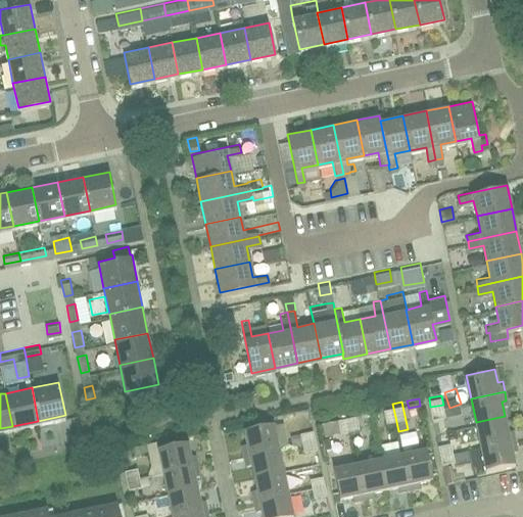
[(395,417),(392,404),(382,406),(385,419),(395,417)]
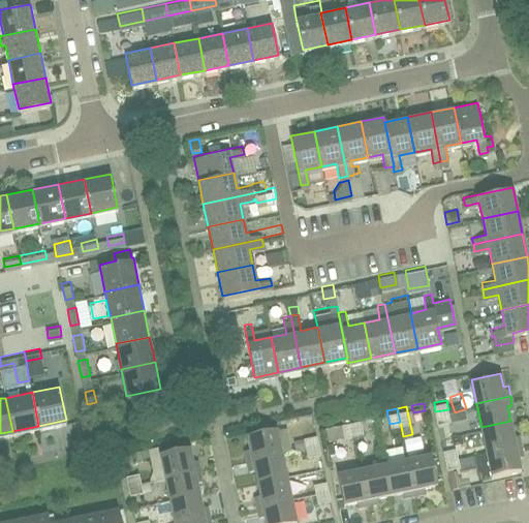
[(450,419),(448,409),(435,411),(437,421),(450,419)]
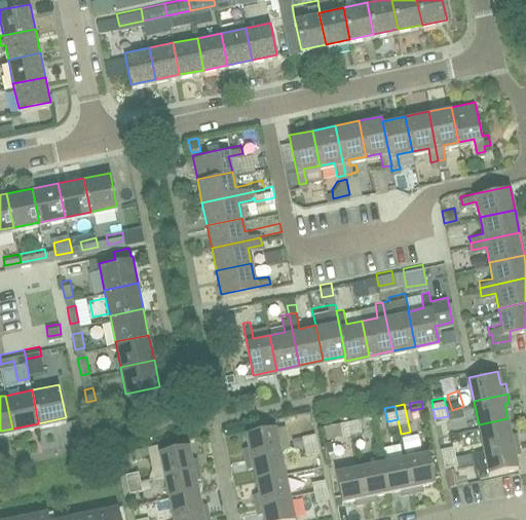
[(350,416),(352,430),(362,428),(360,414),(350,416)]
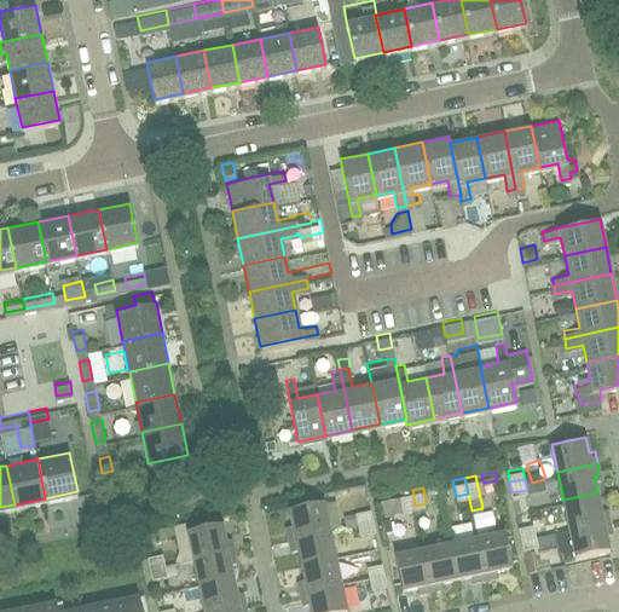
[(415,506),(412,490),(400,492),(404,508),(415,506)]
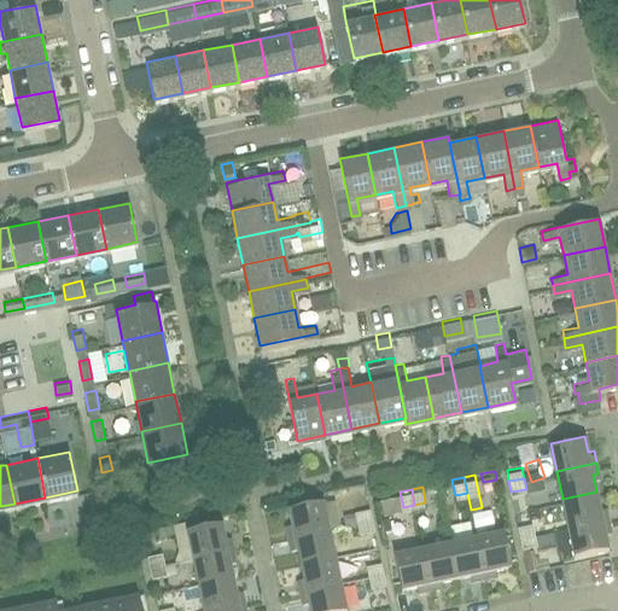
[(400,492),(379,495),(383,511),(403,507),(400,492)]
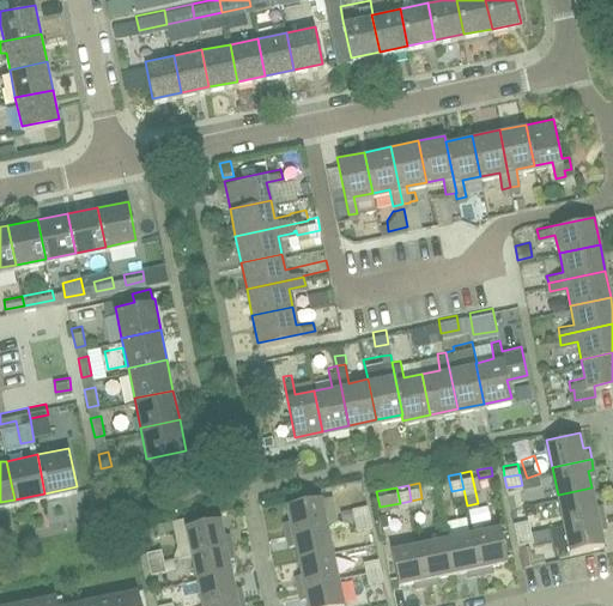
[(594,501),(592,488),(558,495),(564,519),(564,521),(604,513),(601,500),(594,501)]
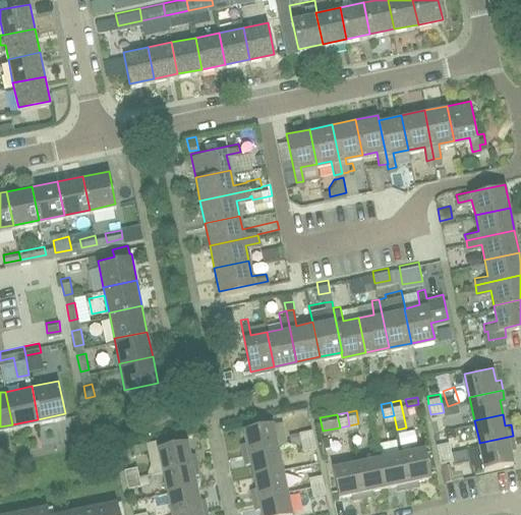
[(243,450),(277,443),(272,418),(243,424),(246,439),(241,440),(243,450)]
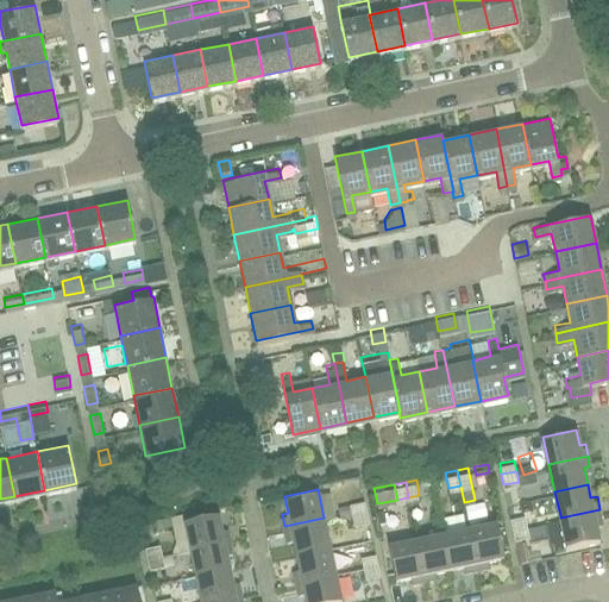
[(352,510),(366,508),(364,497),(337,502),(339,514),(352,512),(352,510)]
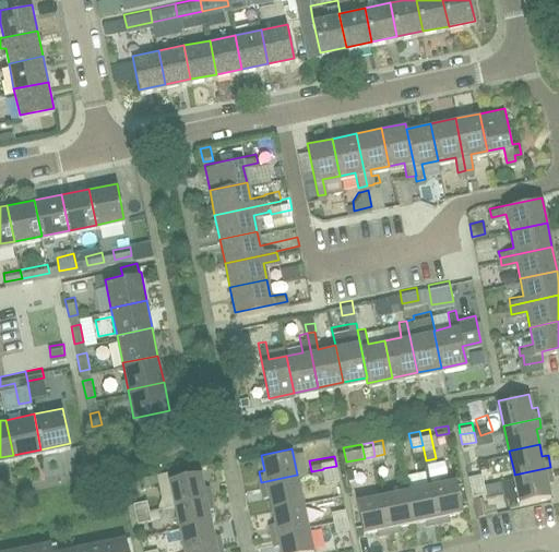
[(339,476),(336,466),(323,468),(323,469),(325,478),(339,476)]
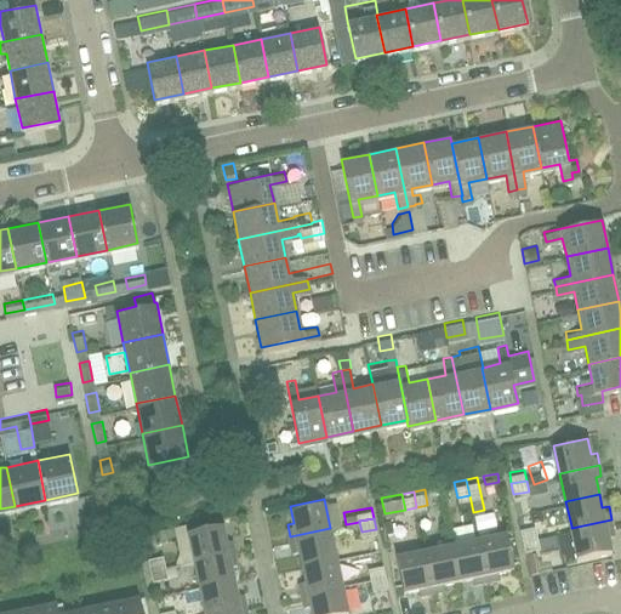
[(537,534),(523,538),(525,547),(539,545),(539,540),(557,535),(562,560),(611,549),(608,533),(614,532),(611,519),(571,528),(571,526),(537,534)]
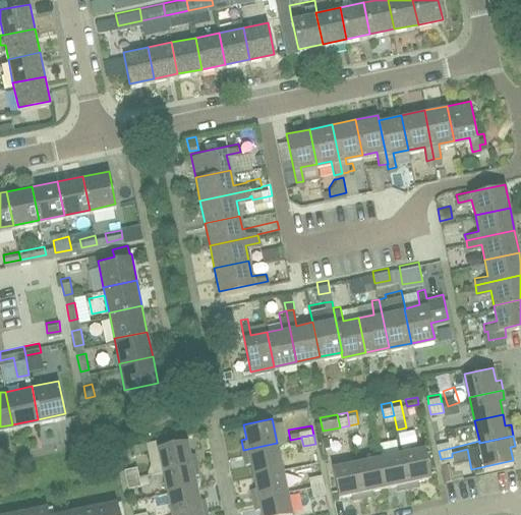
[(162,467),(196,460),(194,449),(189,450),(186,437),(157,443),(162,467)]
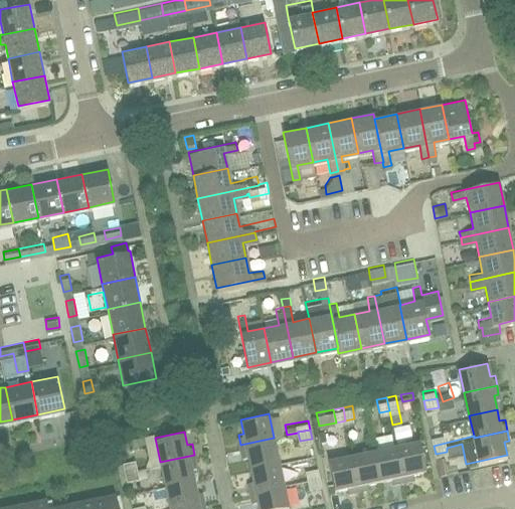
[(396,445),(403,478),(413,476),(412,471),(425,468),(419,440),(405,443),(403,432),(394,434),(397,445),(396,445)]
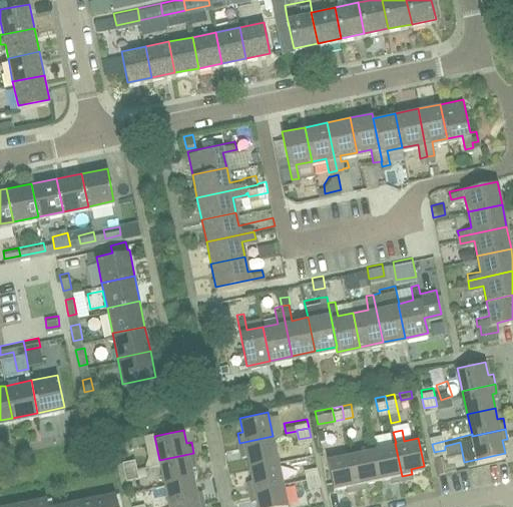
[(131,441),(144,438),(143,431),(129,434),(131,441)]
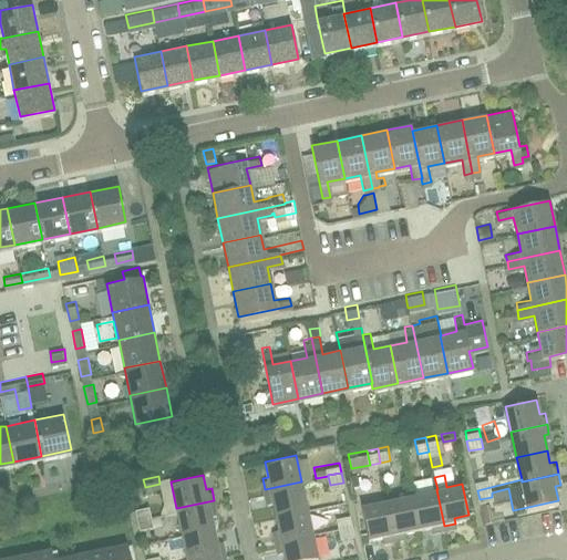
[(491,487),(488,477),(475,480),(477,490),(491,487)]
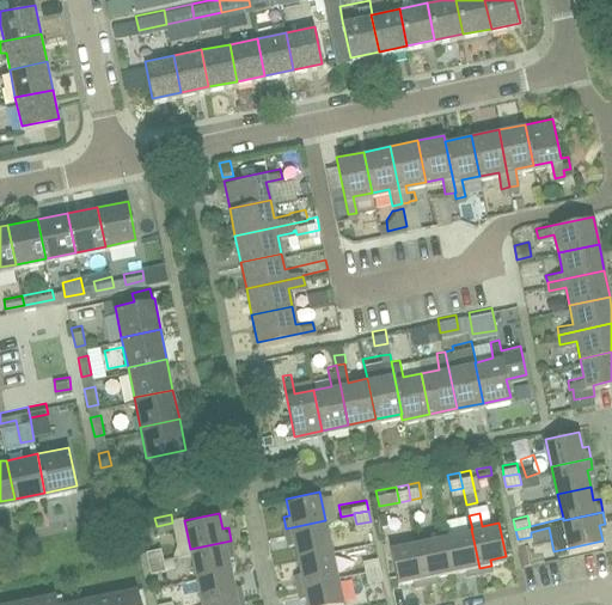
[(331,547),(325,520),(286,529),(288,539),(294,538),(297,554),(331,547)]
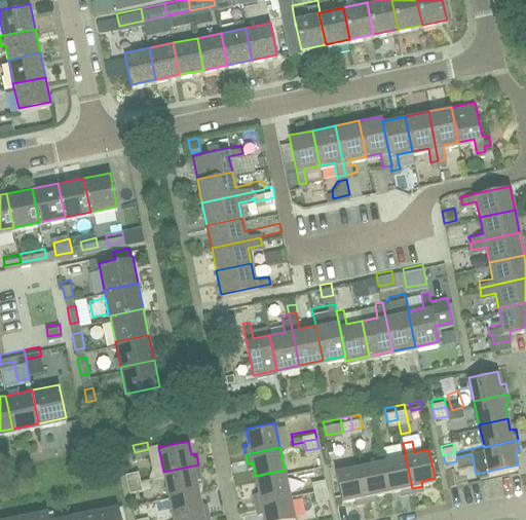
[(412,488),(405,454),(382,458),(388,488),(401,485),(402,490),(412,488)]
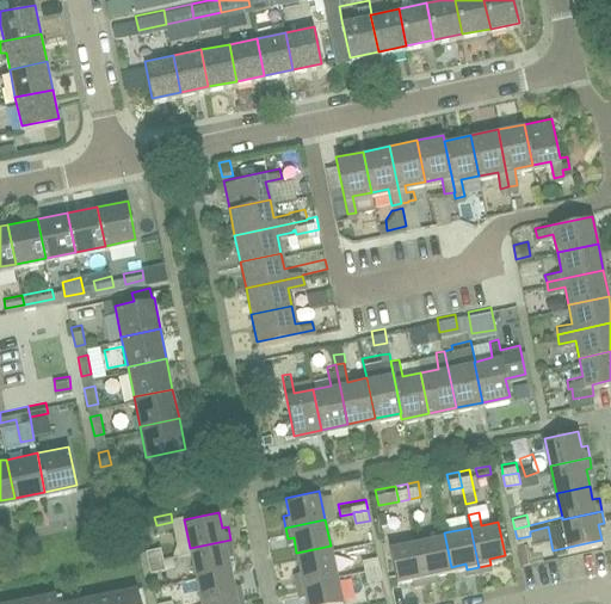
[(444,532),(418,538),(426,578),(437,575),(436,569),(451,567),(444,532)]
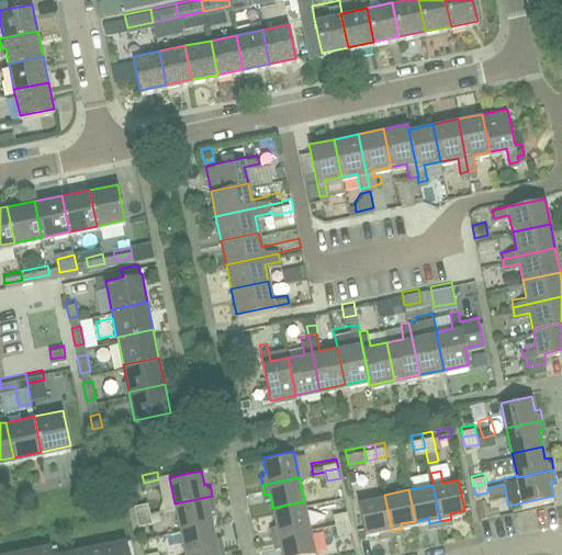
[(392,531),(384,495),(359,500),(366,531),(380,529),(381,534),(392,531)]
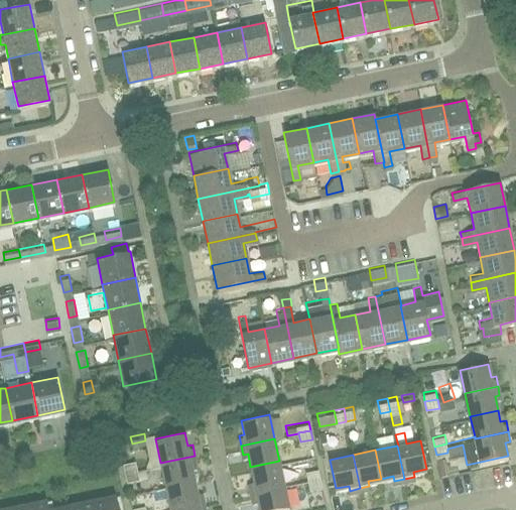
[(195,456),(160,463),(165,485),(195,479),(191,466),(197,465),(195,456)]
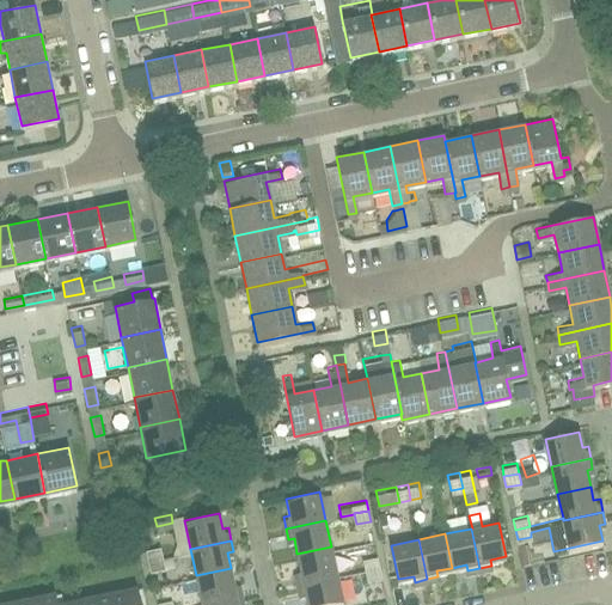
[(527,542),(518,544),(522,562),(532,560),(527,542)]
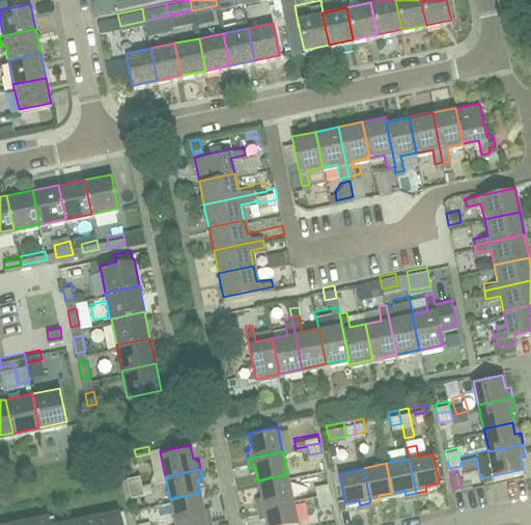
[(141,480),(139,472),(127,474),(129,484),(141,480)]
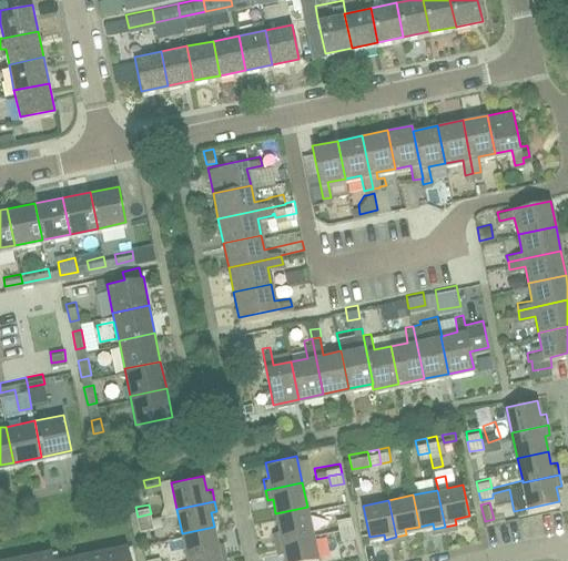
[(307,507),(275,513),(279,527),(273,528),(275,539),(313,531),(307,507)]
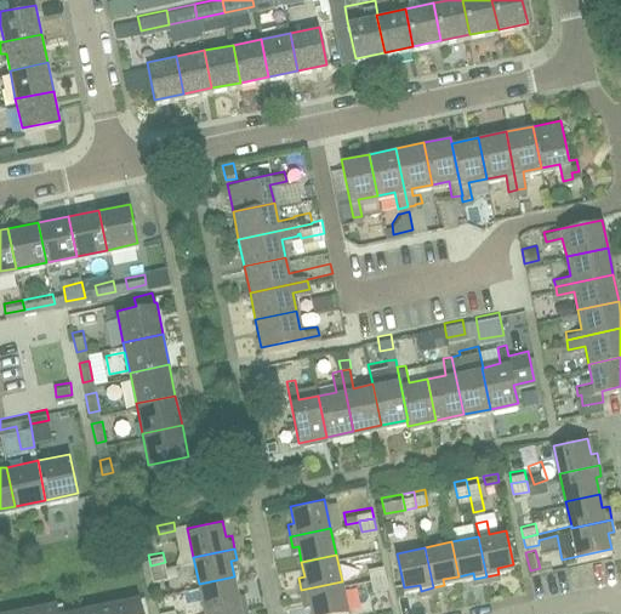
[(165,562),(151,566),(153,576),(176,572),(175,561),(165,562)]
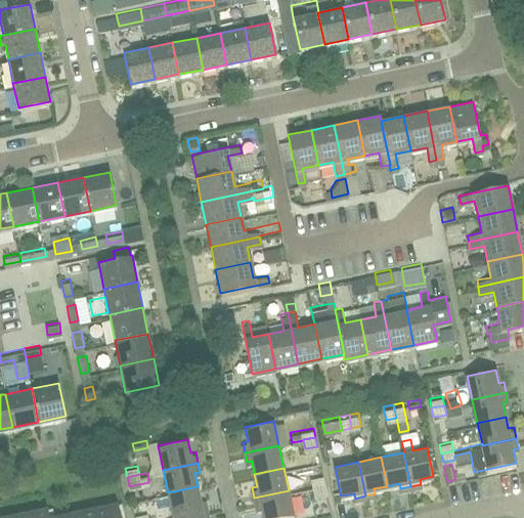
[(313,485),(324,483),(322,474),(311,477),(313,485)]
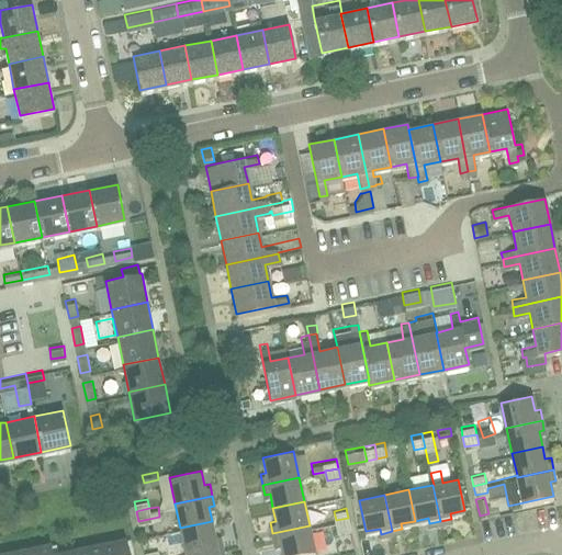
[(350,527),(348,518),(336,520),(338,530),(350,527)]
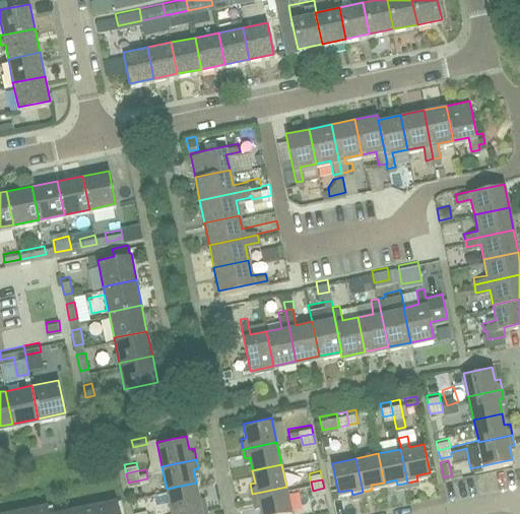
[(196,483),(167,489),(172,511),(205,504),(203,494),(198,495),(196,483)]
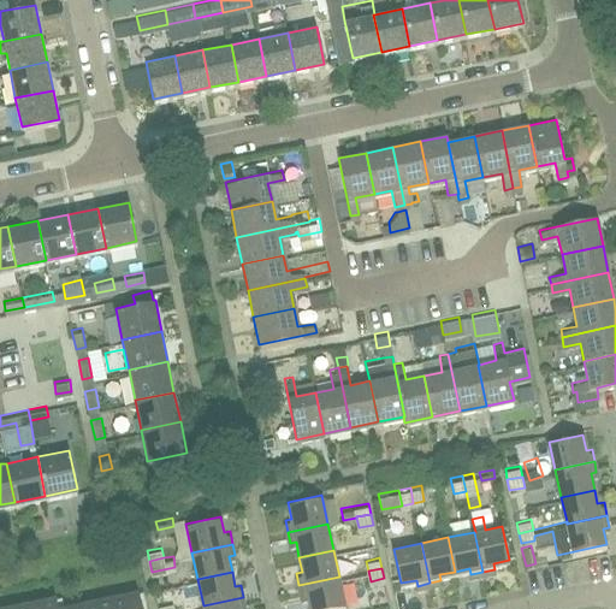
[(321,608),(345,604),(339,577),(298,585),(301,597),(308,596),(309,608),(321,608)]
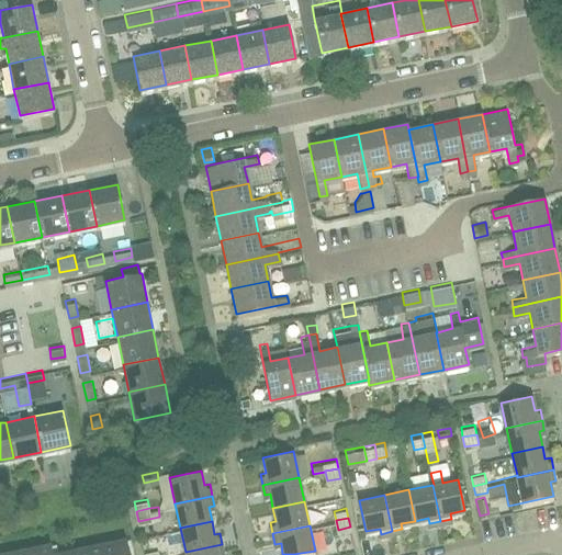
[(128,554),(126,542),(68,554),(52,554),(51,547),(15,554),(128,554)]
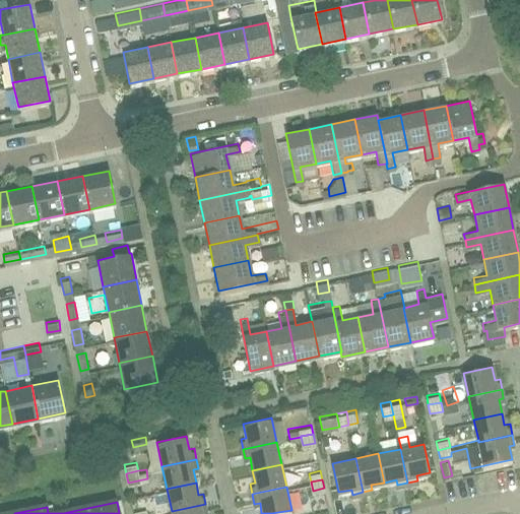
[(205,504),(172,511),(172,513),(206,513),(207,513),(205,504)]
